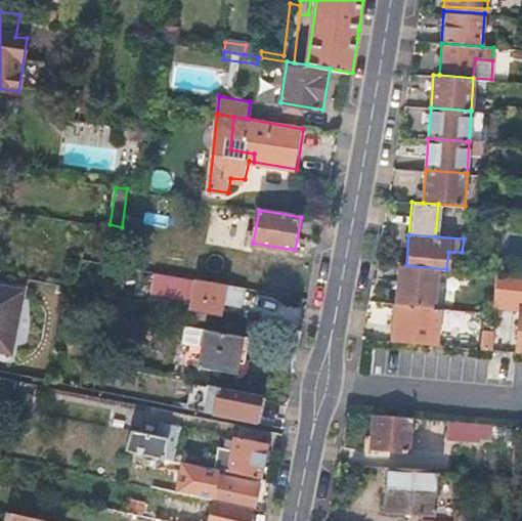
[(398,265),(395,302),(433,306),(435,278),(464,281),(467,275),(467,271),(446,269),(406,265),(398,265)]
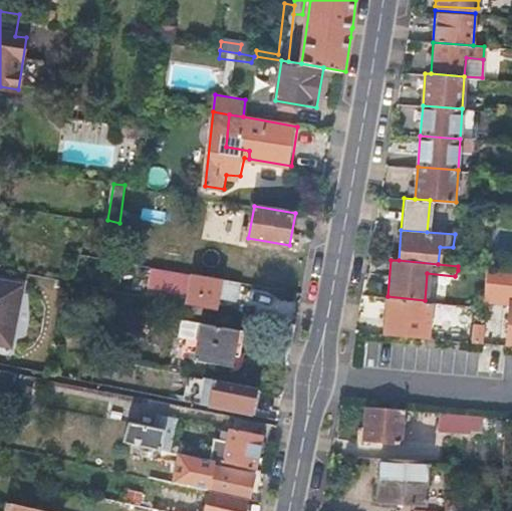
[(193,284),(189,303),(219,309),(221,297),(237,299),(240,281),(154,266),(152,278),(193,284)]
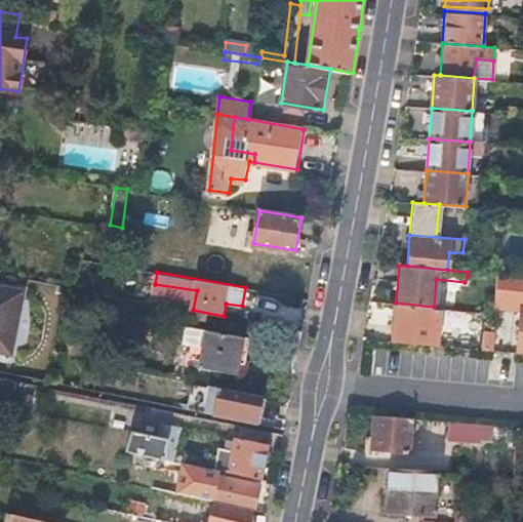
[(522,277),(495,275),(492,309),(497,308),(497,302),(520,304),(515,351),(522,352),(522,277)]
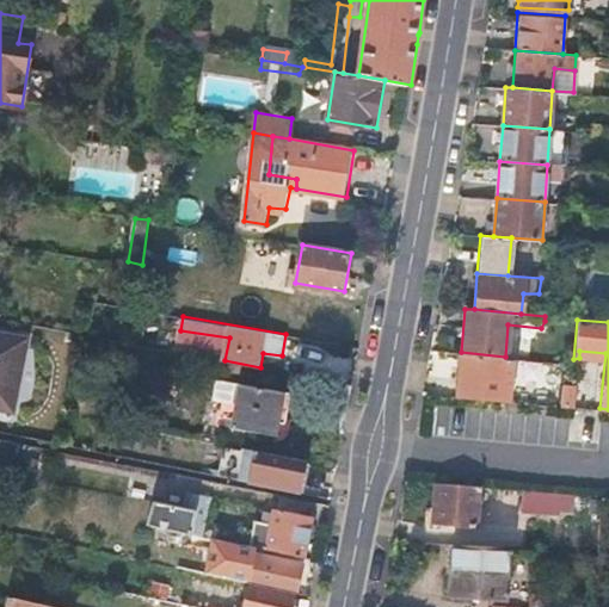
[(0,403),(16,407),(29,338),(0,332),(0,403)]
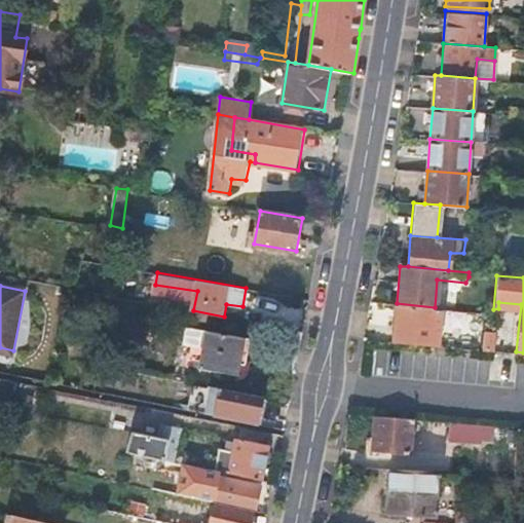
[(397,303),(393,342),(437,345),(439,307),(435,307),(397,303)]
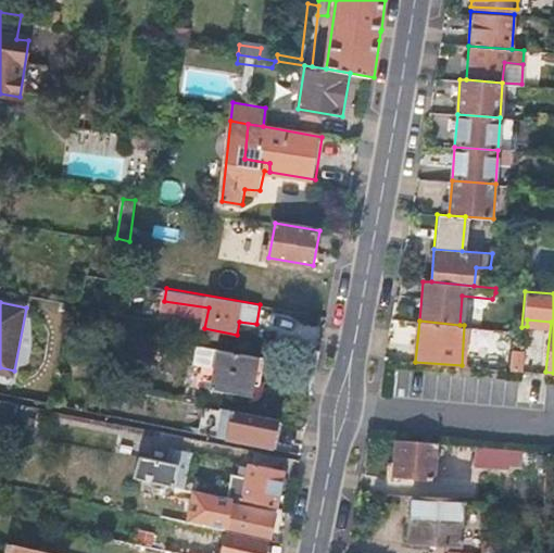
[(508,355),(510,328),(473,327),(471,354),(508,355)]
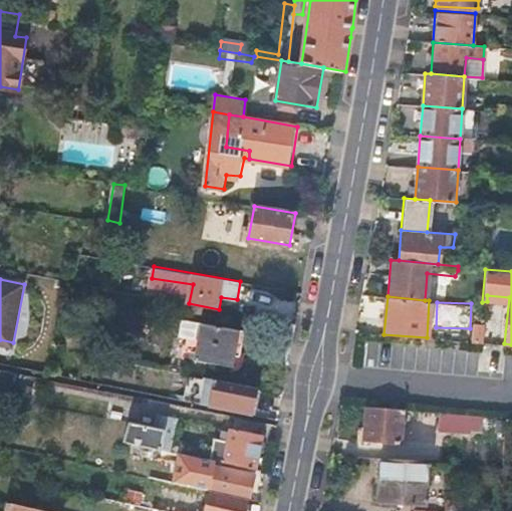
[(481,306),(473,305),(470,341),(479,341),(481,306)]
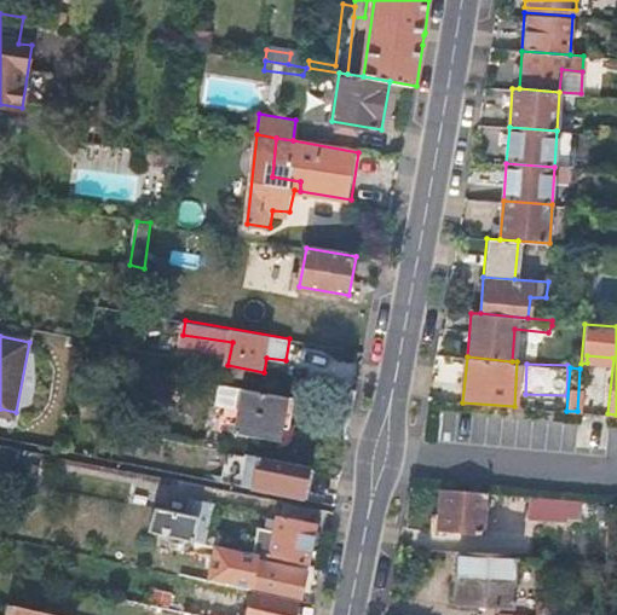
[(281,446),(286,418),(294,421),(297,396),(243,387),(235,437),(281,446)]
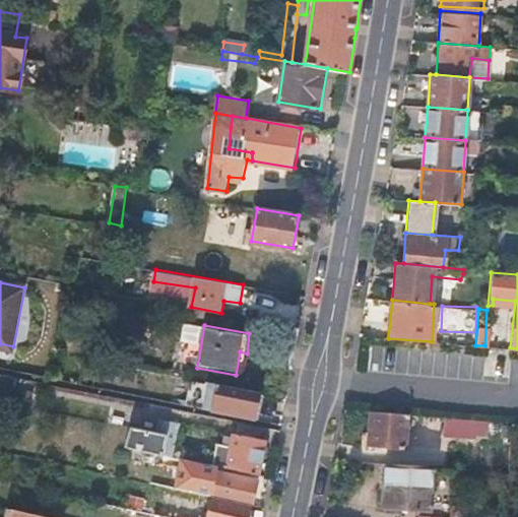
[(209,382),(205,407),(256,418),(261,393),(209,382)]
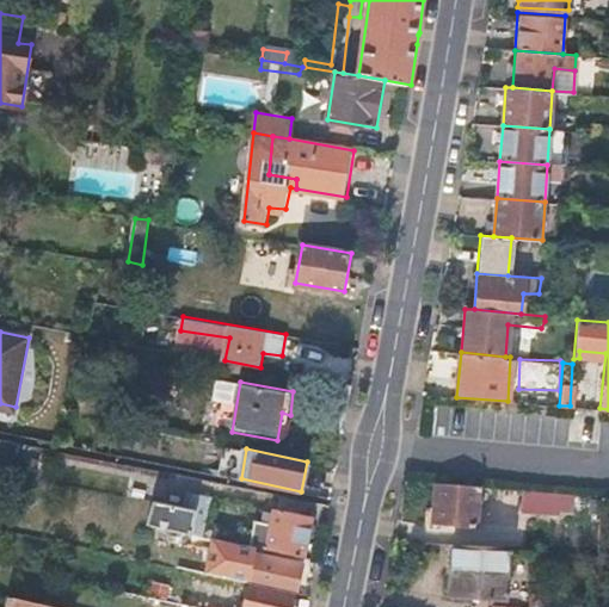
[(477,487),(436,484),(434,526),(473,528),(477,487)]
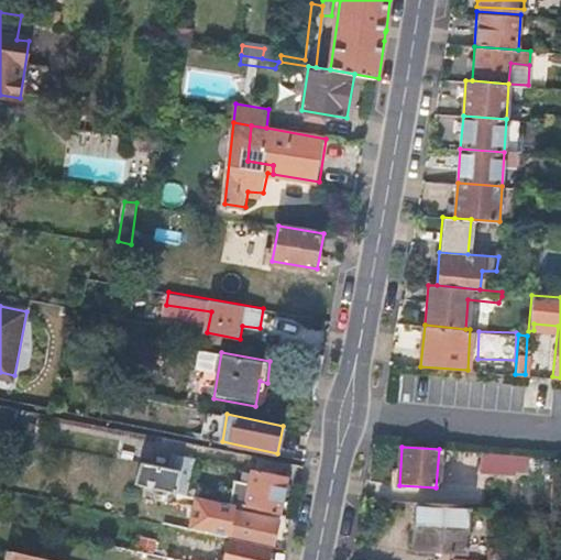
[(518,454),(482,452),(482,465),(518,469),(518,454)]
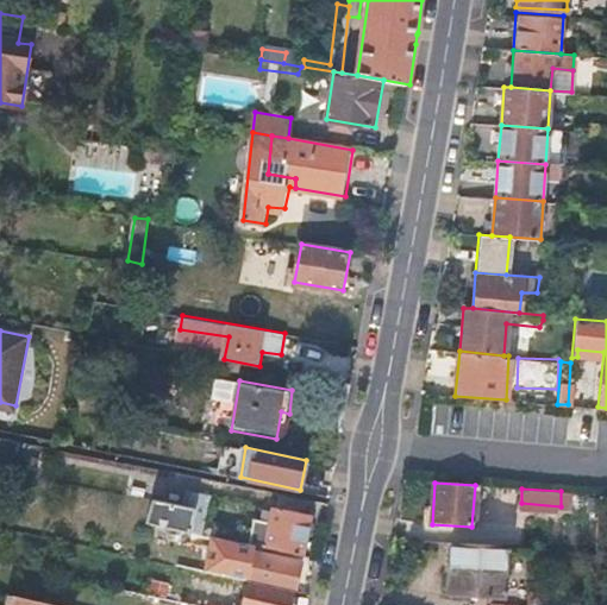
[(313,516),(315,499),(281,492),(279,509),(313,516)]
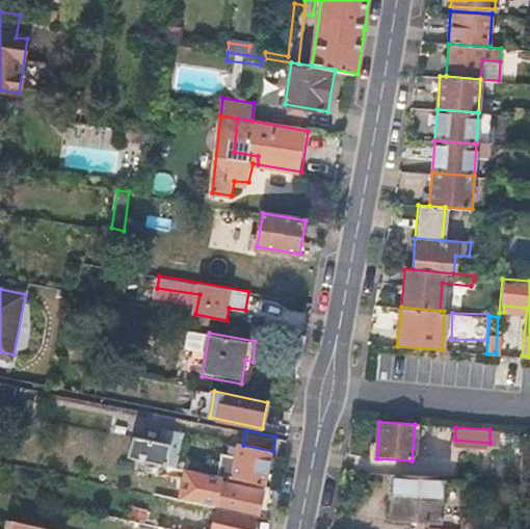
[(131,458),(168,465),(174,445),(135,438),(131,458)]
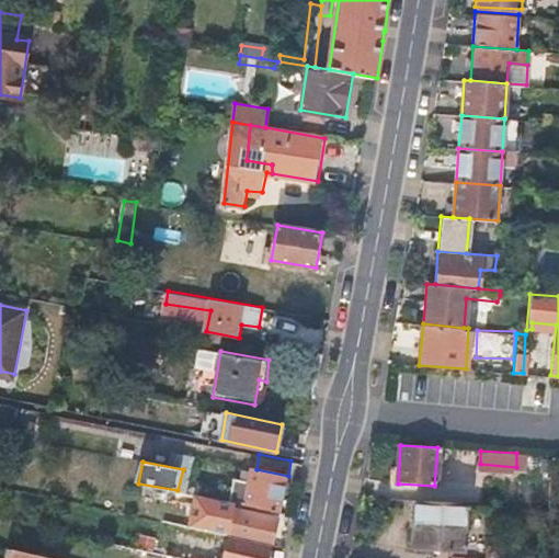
[(232,502),(282,512),(288,476),(257,469),(252,469),(250,482),(236,479),(232,502)]
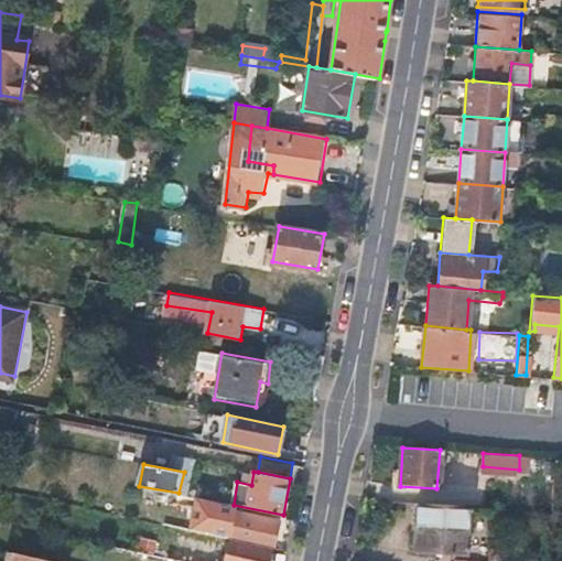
[(465,552),(468,508),(465,508),(419,505),(415,549),(465,552)]
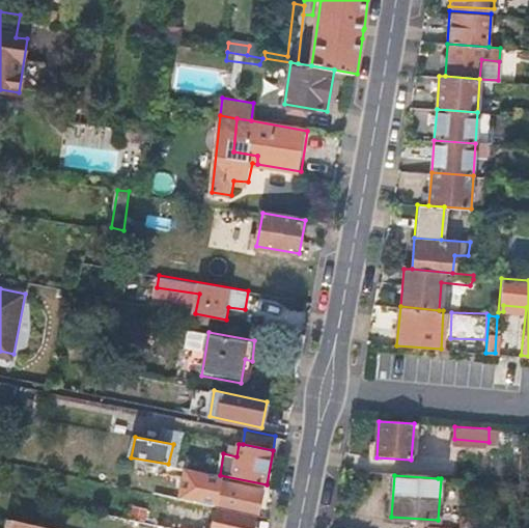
[(259,515),(261,516),(265,492),(223,483),(219,506),(259,515)]
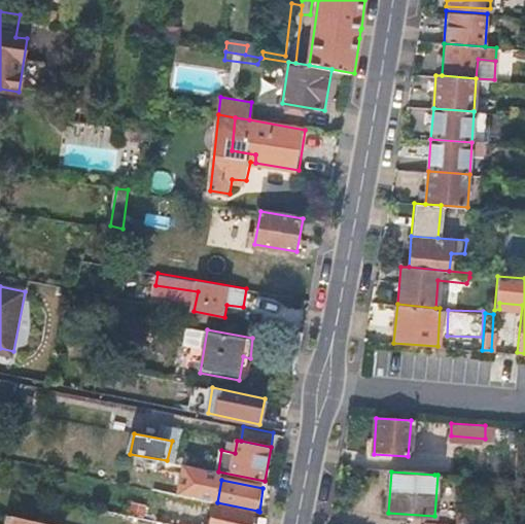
[(183,495),(206,500),(208,490),(186,485),(183,495)]
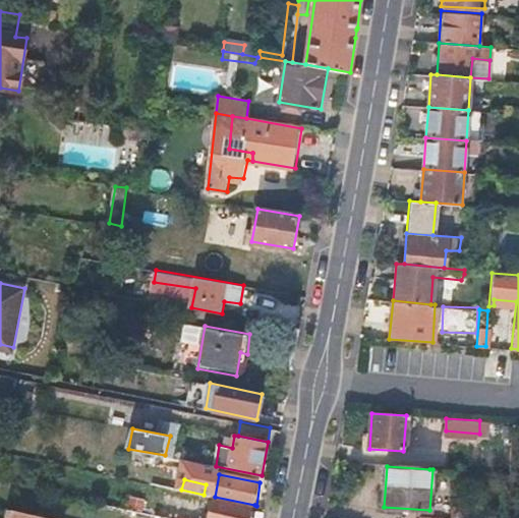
[(251,517),(254,505),(215,497),(211,517),(251,517)]
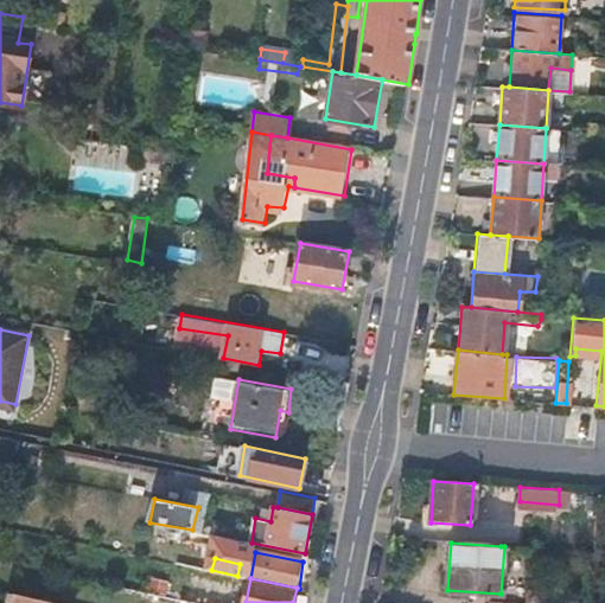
[(174,597),(180,598),(191,601),(193,590),(177,587),(174,597)]
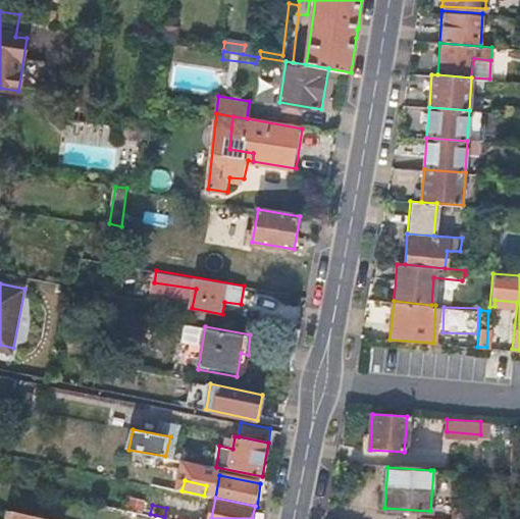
[(465,518),(466,508),(454,508),(453,518),(465,518)]
